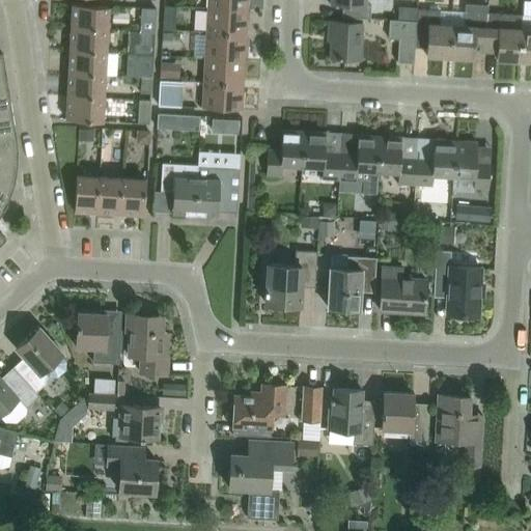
[(247,9),(247,0),(206,0),(207,7),(247,9)]
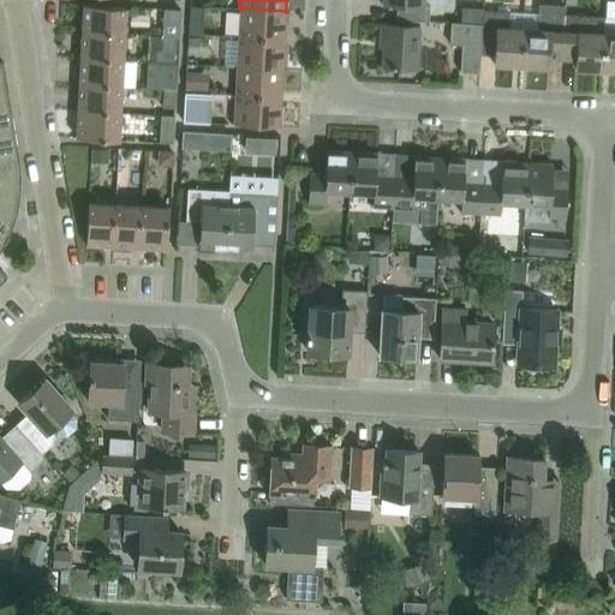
[(396,5),(395,21),(428,22),(429,6),(424,6),(424,0),(381,0),(382,5),(396,5)]
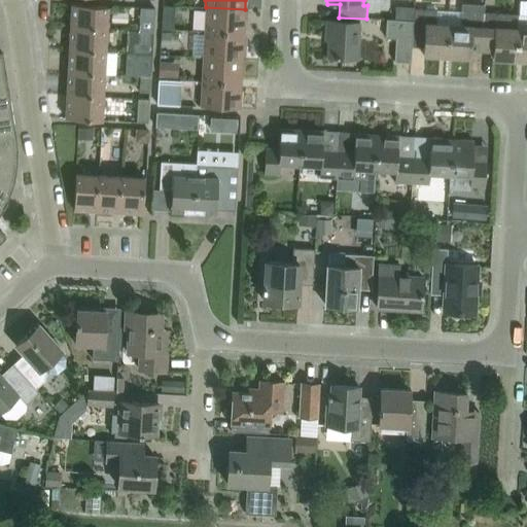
[(459,25),(447,25),(445,57),(468,58),(469,47),(482,47),(484,13),(484,4),(461,3),(461,12),(459,12),(459,25)]
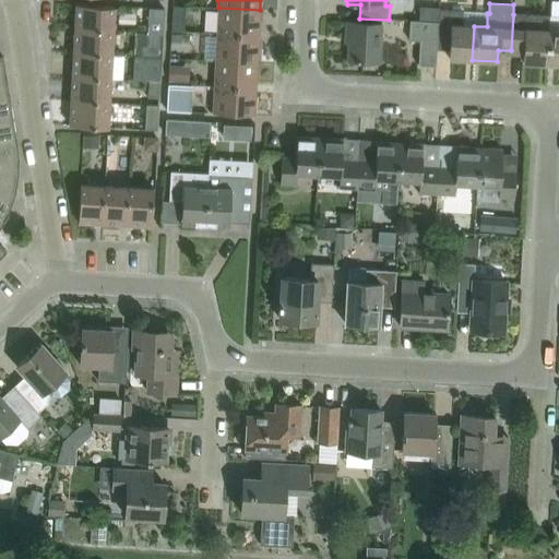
[(114,7),(75,4),(74,30),(113,32),(114,7)]
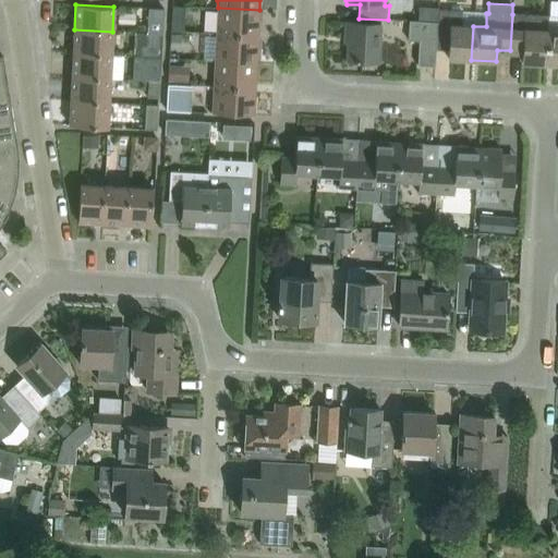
[(257,36),(259,10),(218,8),(216,34),(257,36)]
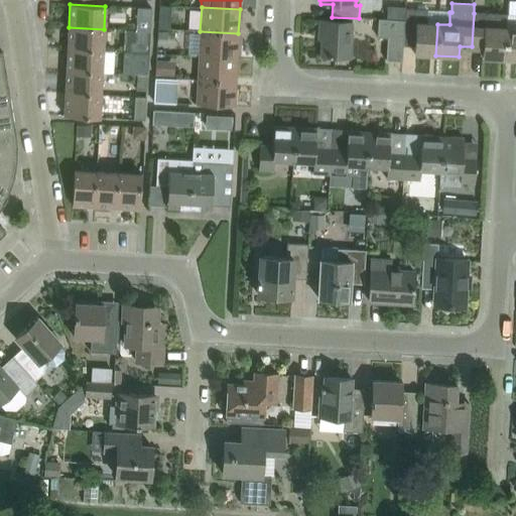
[(405,9),(404,20),(403,45),(414,46),(414,53),(435,55),(437,24),(425,23),(426,10),(405,9)]
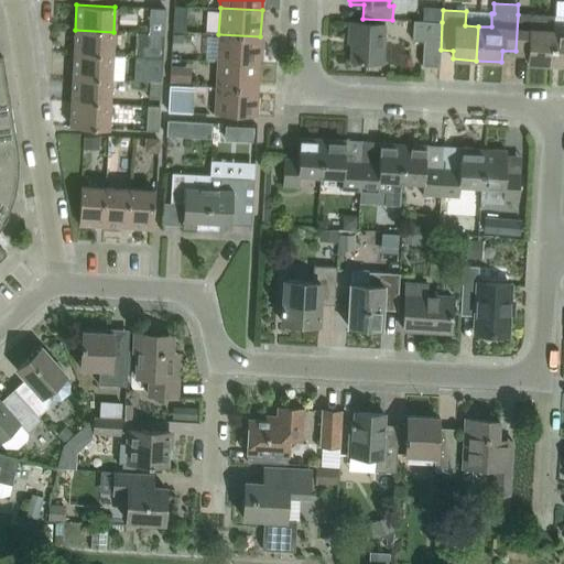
[(554,17),(541,15),(518,14),(516,51),(528,52),(528,63),(552,64),(553,31),(554,17)]
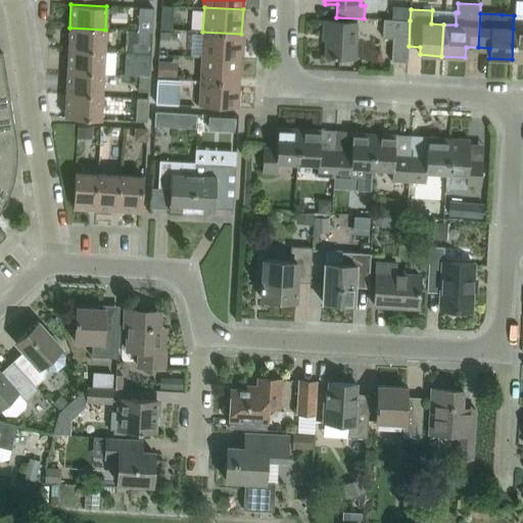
[(522,60),(522,15),(514,15),(513,29),(512,59),(522,60)]
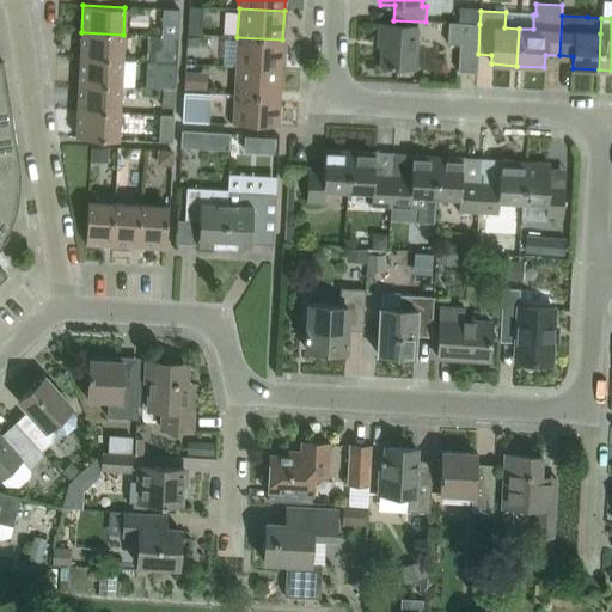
[(477,72),(478,54),(479,24),(447,22),(447,25),(446,44),(459,46),(458,72),(477,72)]
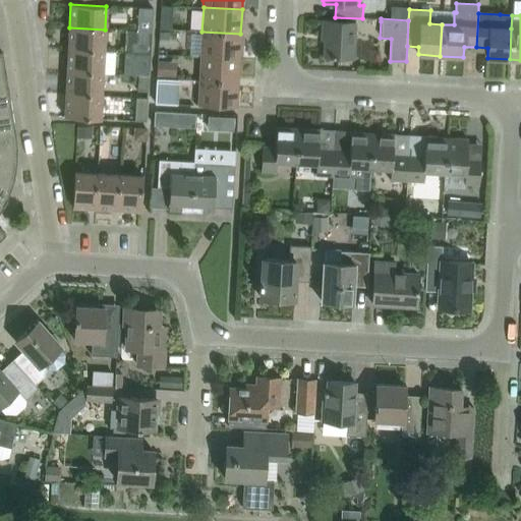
[(324,57),(337,58),(354,59),(356,21),(323,19),(322,33),(325,33),(324,57)]
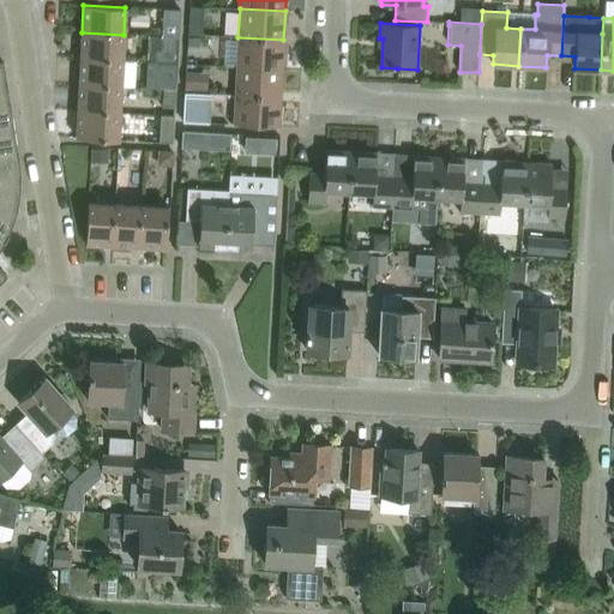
[(82,32),(80,58),(122,60),(124,35),(82,32)]
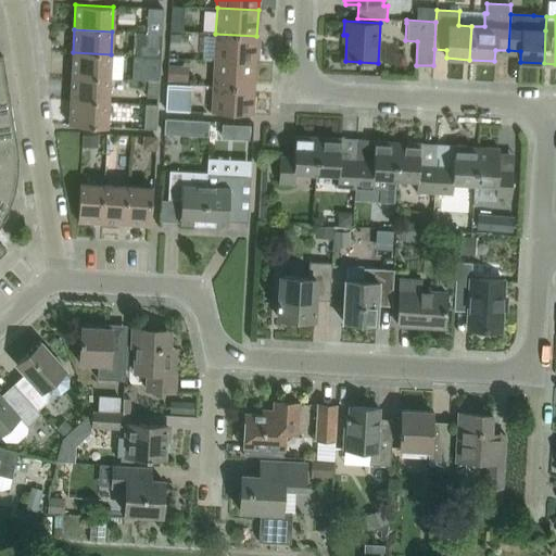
[(162,55),(162,40),(163,33),(147,33),(146,46),(141,46),(140,54),(162,55)]
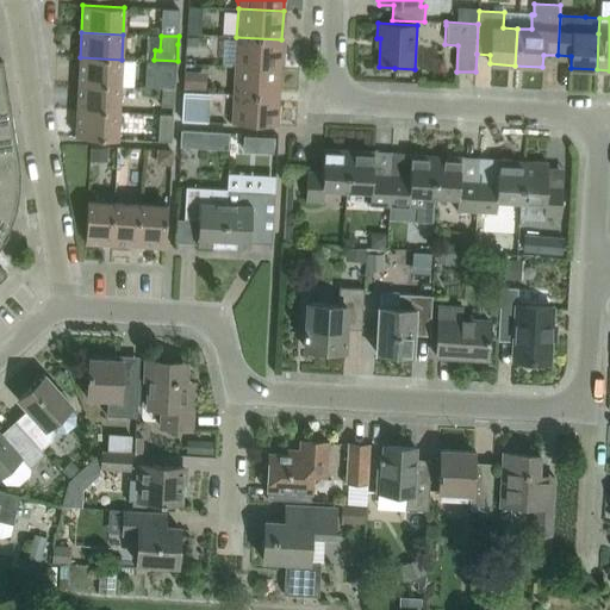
[(197,37),(186,36),(185,54),(197,54),(197,37)]
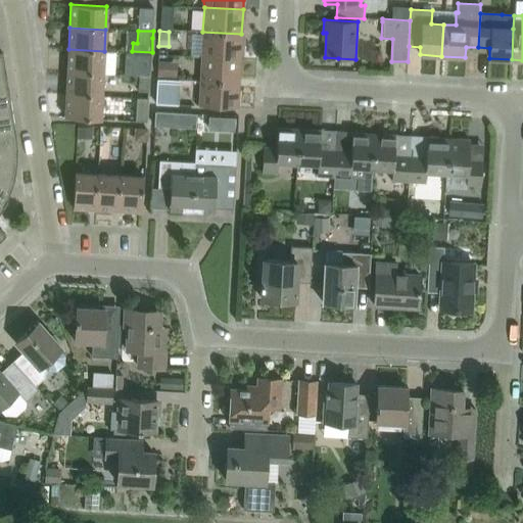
[(201,56),(240,58),(241,34),(202,32),(201,56)]
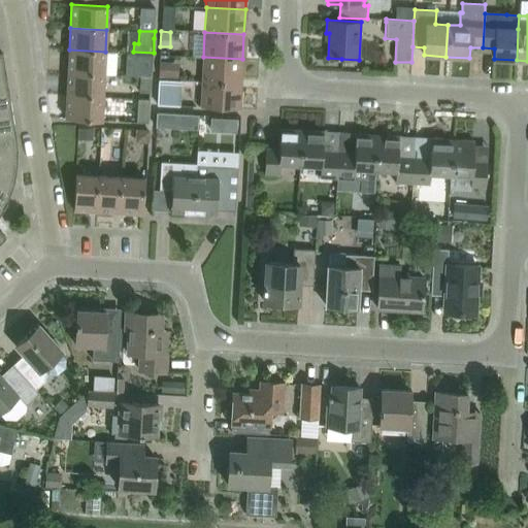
[(103,75),(105,52),(69,50),(68,73),(103,75)]
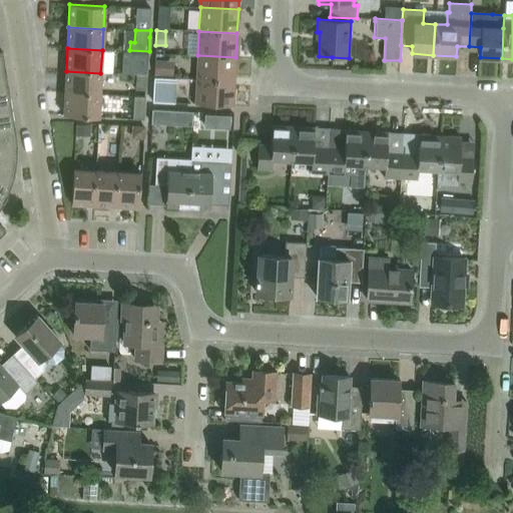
[(122,73),(135,73),(148,74),(149,51),(129,50),(123,50),(122,73)]
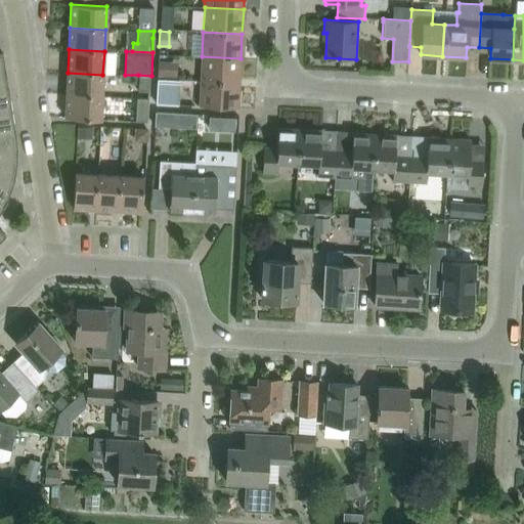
[(0,242),(6,235),(0,229),(0,213),(2,210),(8,198),(12,188),(14,180),(16,170),(17,160),(17,148),(16,138),(2,52),(0,52),(0,242)]
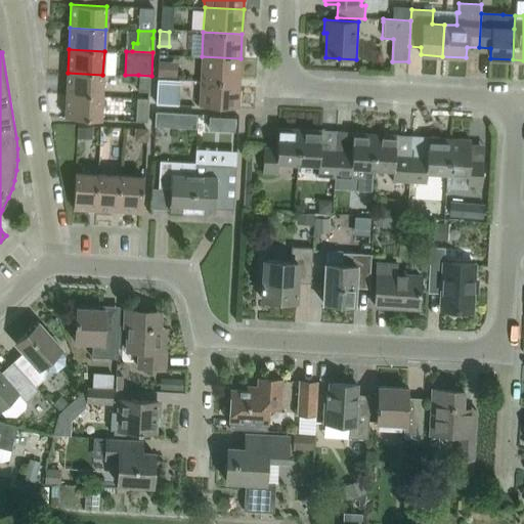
[(202,56),(201,81),(239,83),(241,58),(202,56)]
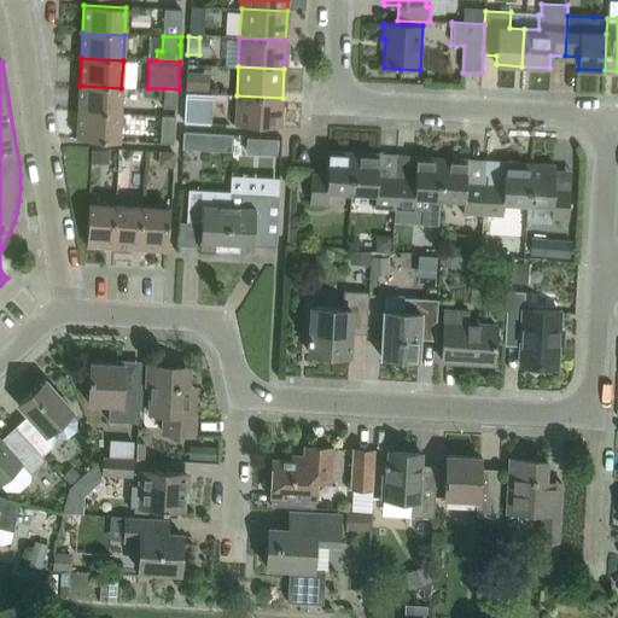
[(209,75),(186,75),(186,89),(209,91),(209,75)]
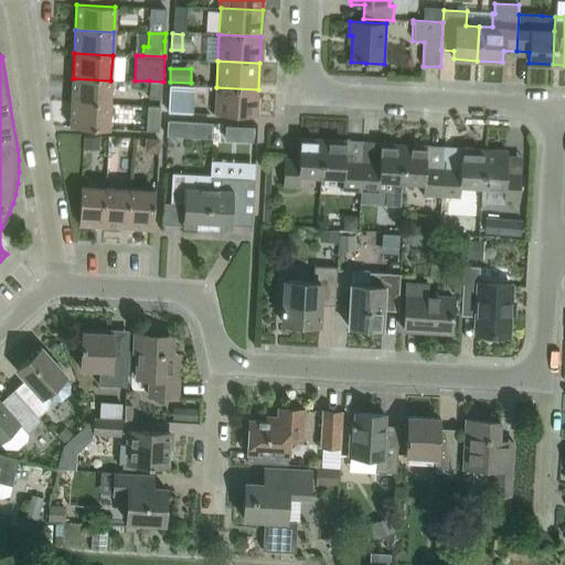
[(73,78),(71,103),(109,104),(110,81),(73,78)]
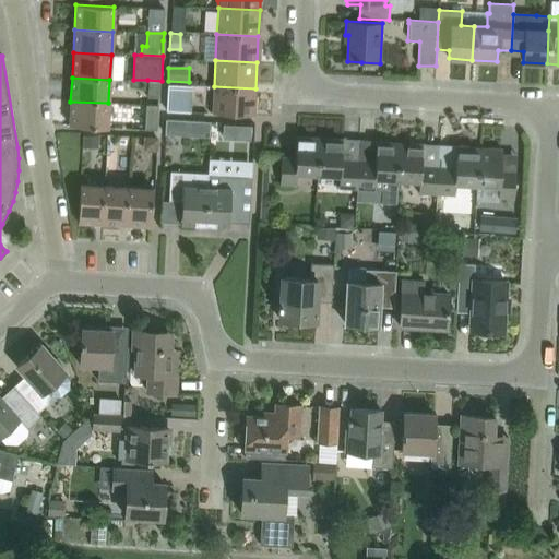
[(162,81),(147,80),(147,97),(161,98),(162,81)]
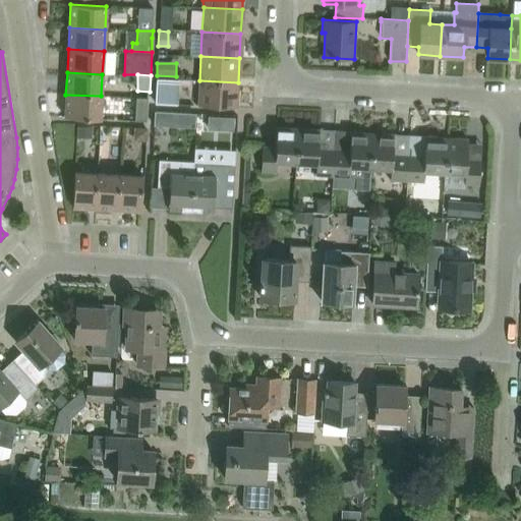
[(177,79),(157,78),(156,78),(155,104),(176,104),(177,79)]
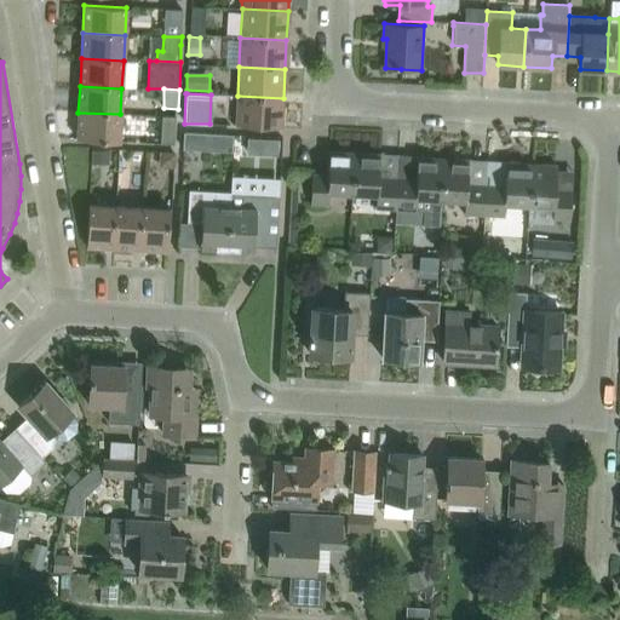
[(281,128),(283,98),(237,96),(235,126),(281,128)]
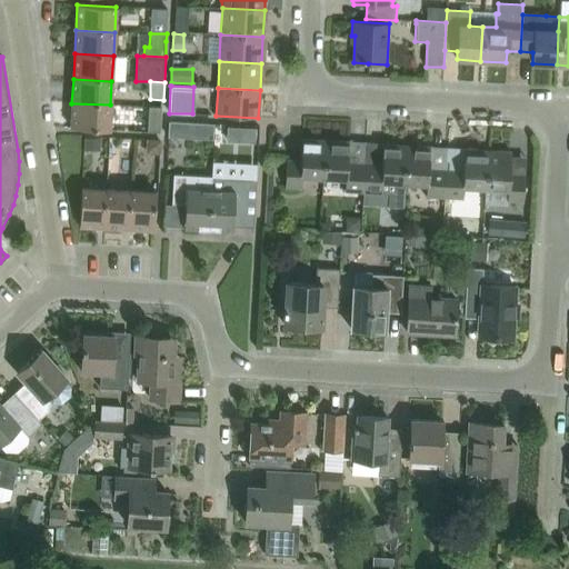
[(71,103),(70,128),(109,130),(110,105),(71,103)]
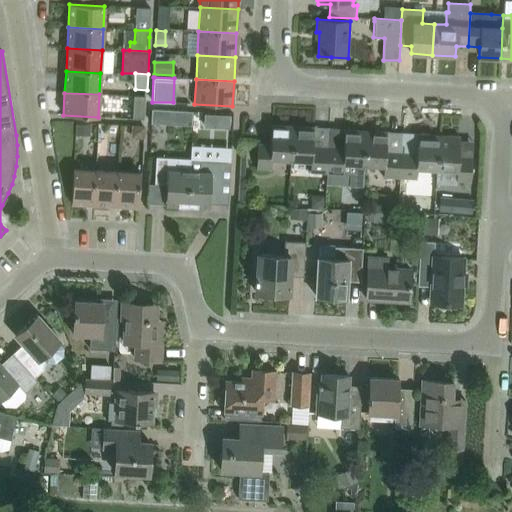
[(144,119),(146,96),(134,95),(133,118),(144,119)]
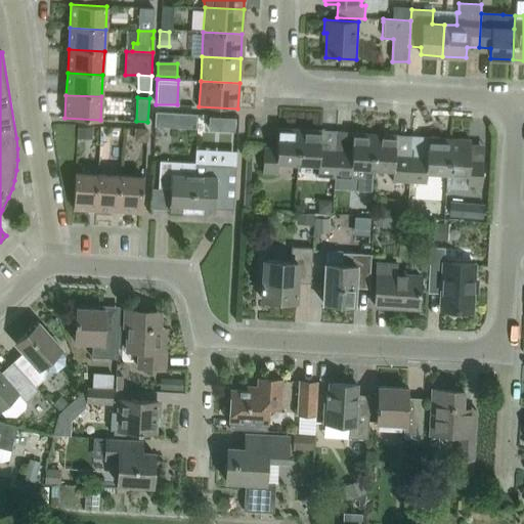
[(170,126),(170,113),(155,112),(155,125),(170,126)]
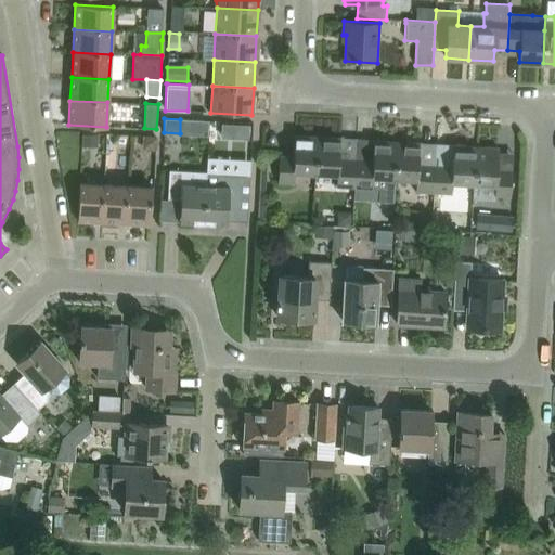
[(248,124),(234,124),(234,138),(248,139),(248,124)]
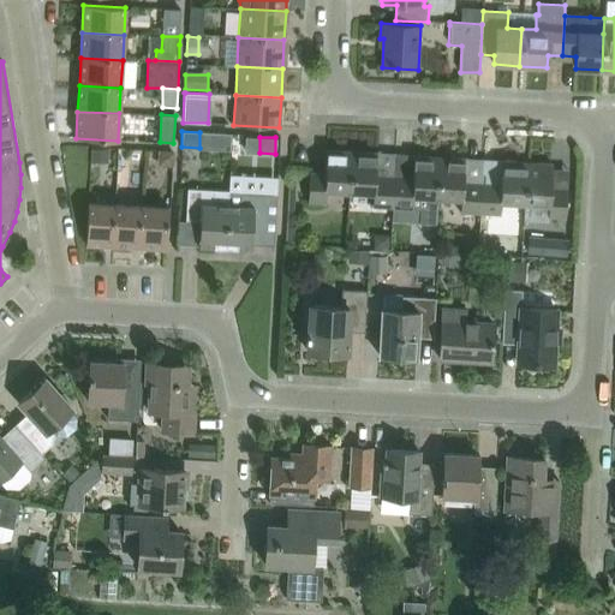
[(108,162),(109,148),(91,147),(90,161),(91,161),(108,162)]
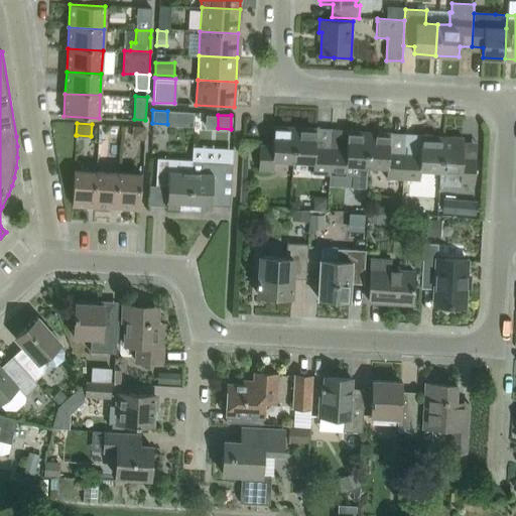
[(293,162),(294,127),(274,126),(273,144),(260,144),(258,170),(272,171),(272,160),(293,162)]
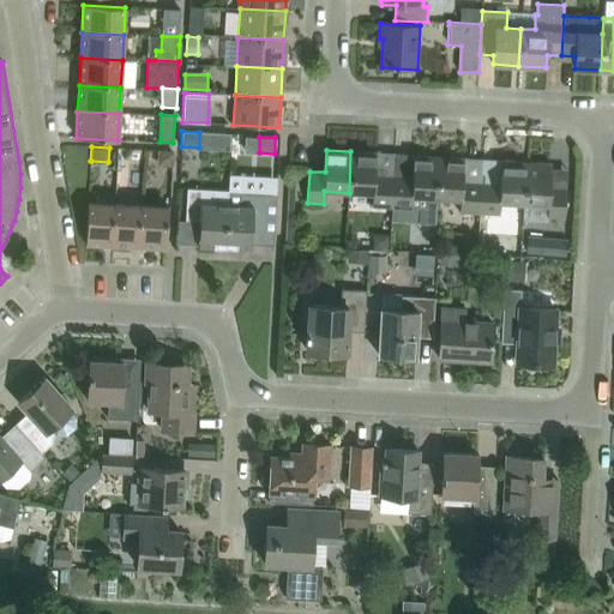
[(374,176),(377,152),(350,151),(349,193),(372,194),(371,208),(391,209),(393,176),(374,176)]
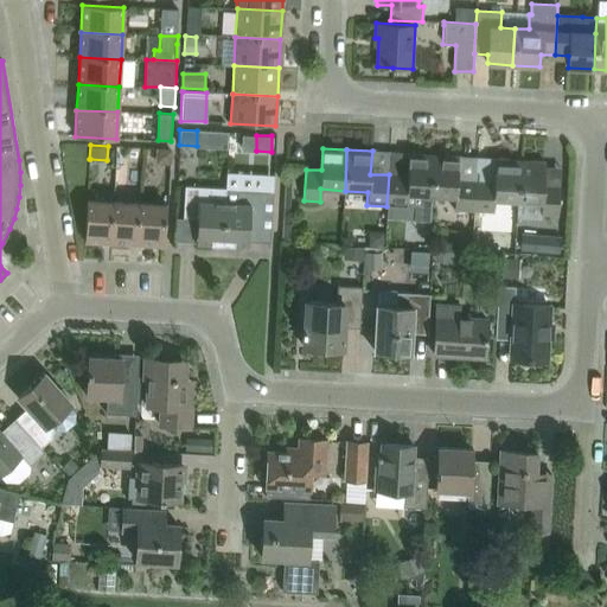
[(430,221),(432,197),(433,154),(409,153),(408,176),(389,174),(387,206),(407,208),(407,204),(415,205),(414,221),(430,221)]
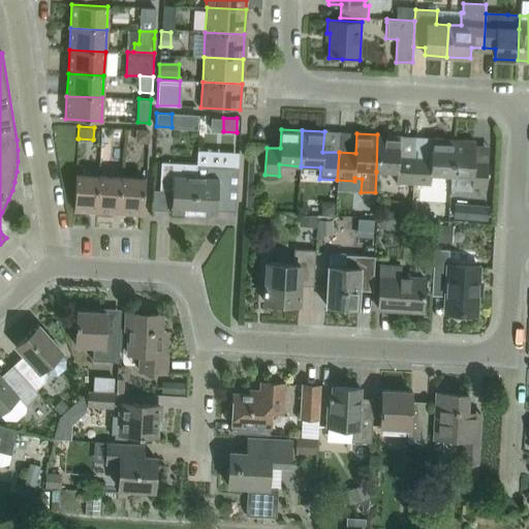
[(377,134),(376,172),(396,173),(395,184),(412,185),(414,157),(399,156),(400,136),(377,134)]
